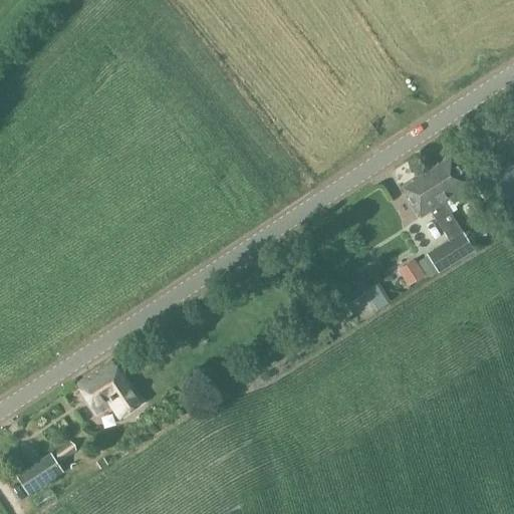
[(474,252),(444,203),(470,187),(451,159),(403,189),(422,218),(431,212),(449,241),(427,254),(427,256),(424,258),(435,276),(474,252)]
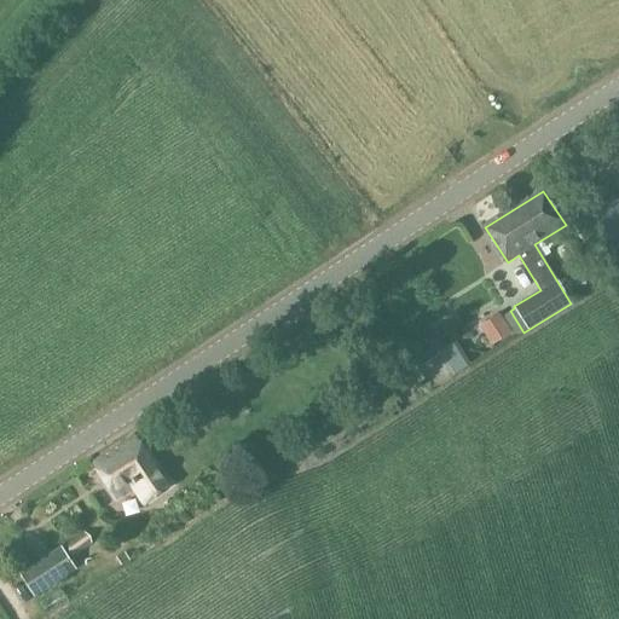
[(618,202),(615,196),(572,223),(589,250),(618,231),(618,202)]
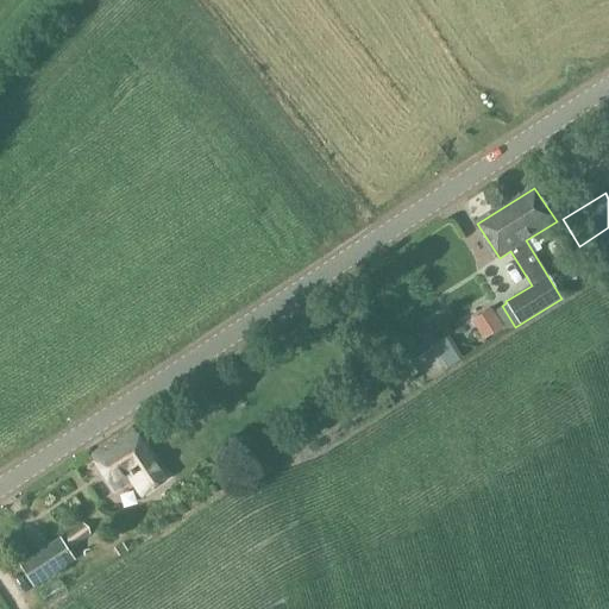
[(608,237),(601,243),(595,245),(603,258),(608,255),(608,237)]
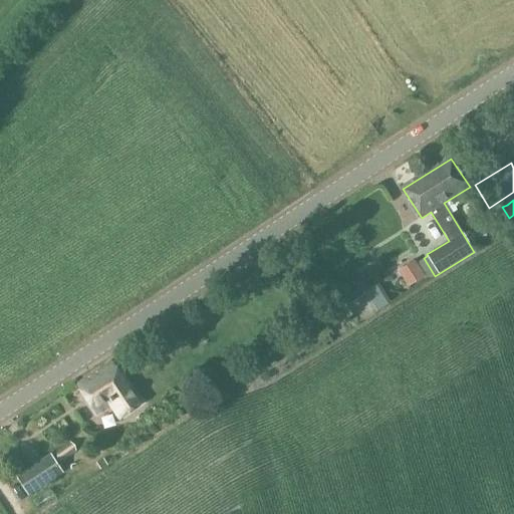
[(424,276),(413,259),(399,267),(410,284),(424,276)]
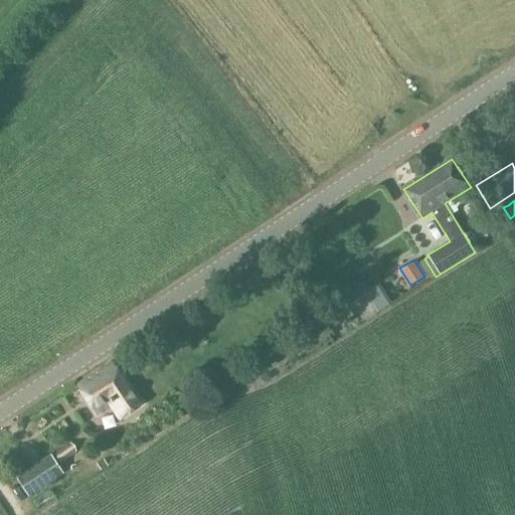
[(365,292),(366,293),(378,312),(388,306),(376,286),(376,285),(365,292)]
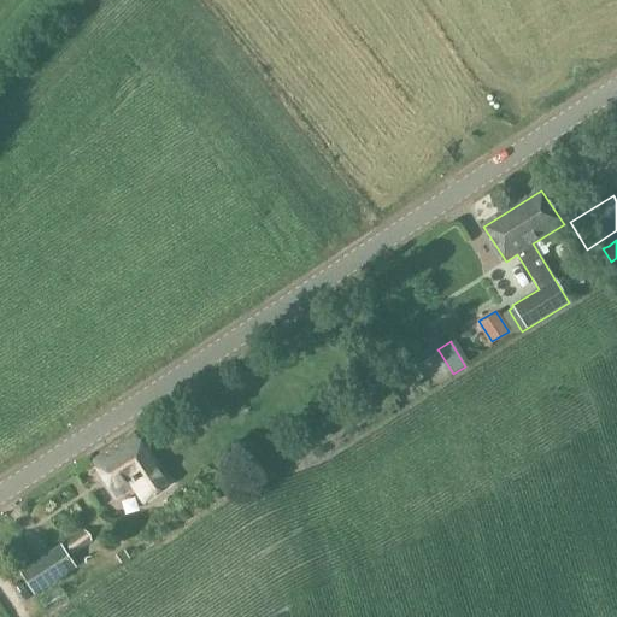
[(136,435),(95,464),(118,497),(135,486),(146,503),(171,485),(136,435)]
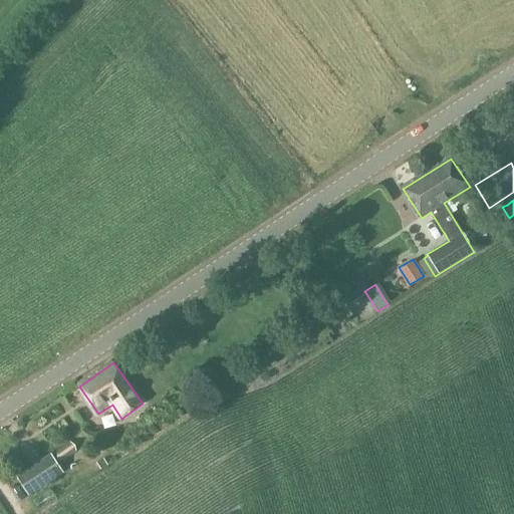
[(63,474),(51,453),(15,476),(28,496),(63,474)]
